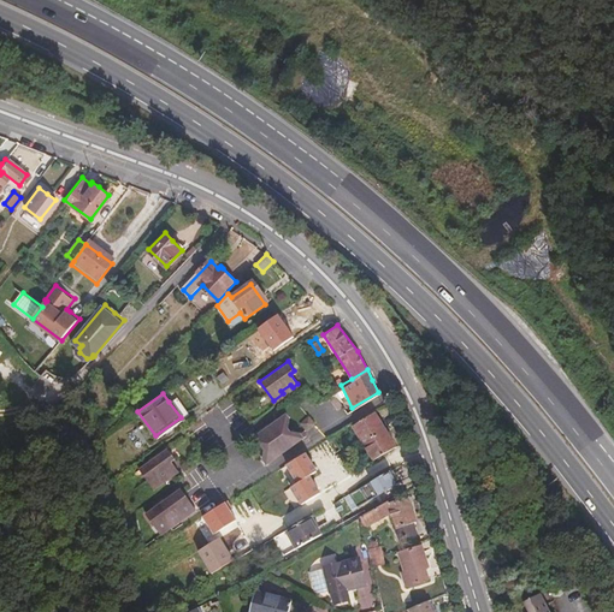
[(176,396),(169,402),(181,417),(188,413),(176,396)]
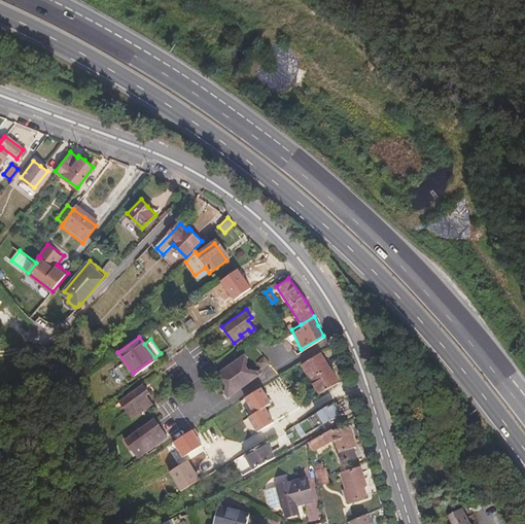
[(244,352),(212,375),(215,379),(222,380),(225,383),(223,391),(226,395),(260,371),(259,369),(248,368),(245,364),(247,355),(244,352)]
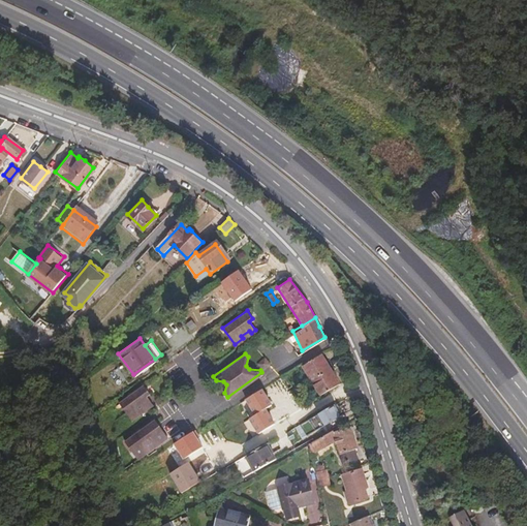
[(324,353),(304,364),(322,395),(341,382),(333,367),(324,353)]
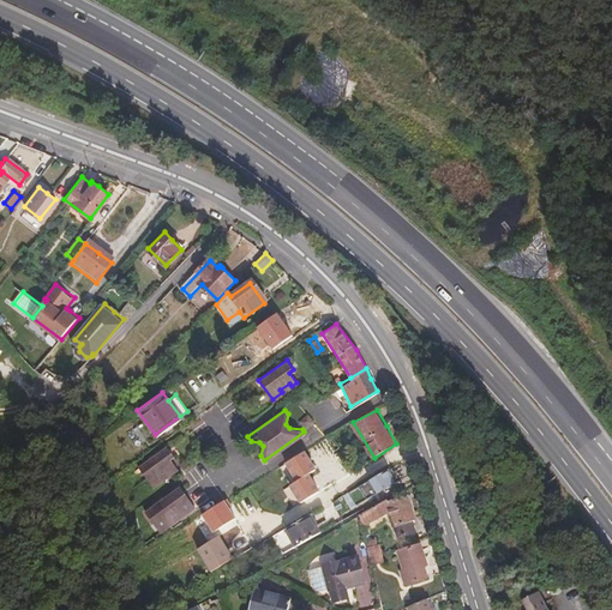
[(313,420),(306,412),(298,420),(304,428),(313,420)]
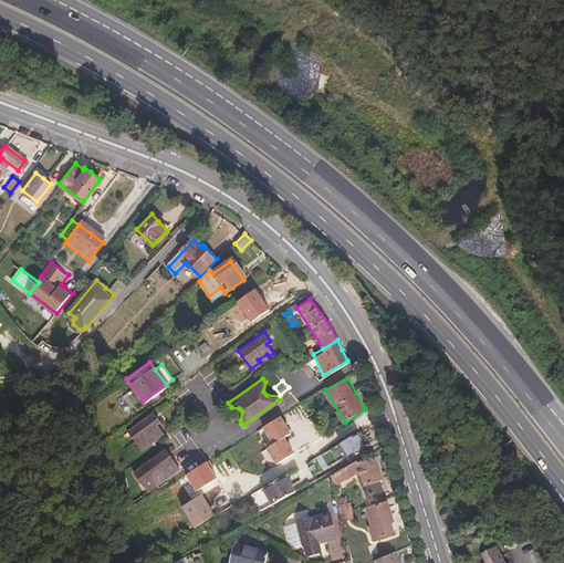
[(309,397),(303,400),(311,414),(316,410),(309,397)]
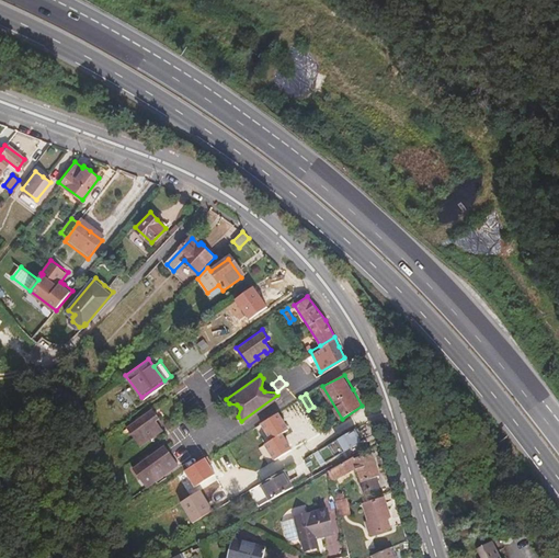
[(158,416),(151,408),(125,426),(138,444),(147,437),(146,435),(153,430),(156,431),(160,428),(153,419),(158,416)]
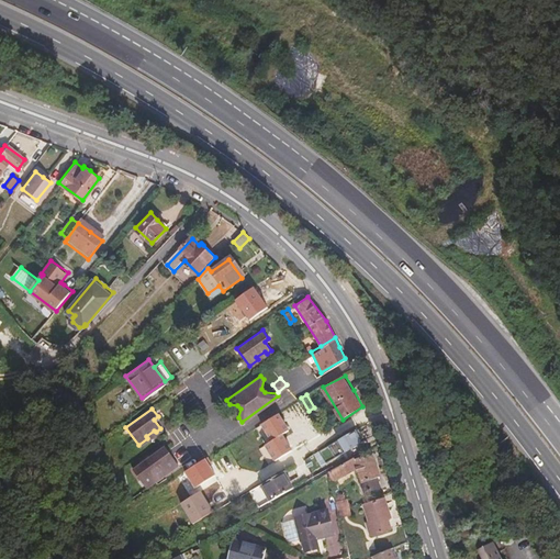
[(358,445),(351,433),(316,453),(323,465),(337,456),(335,453),(340,449),(343,454),(358,445)]
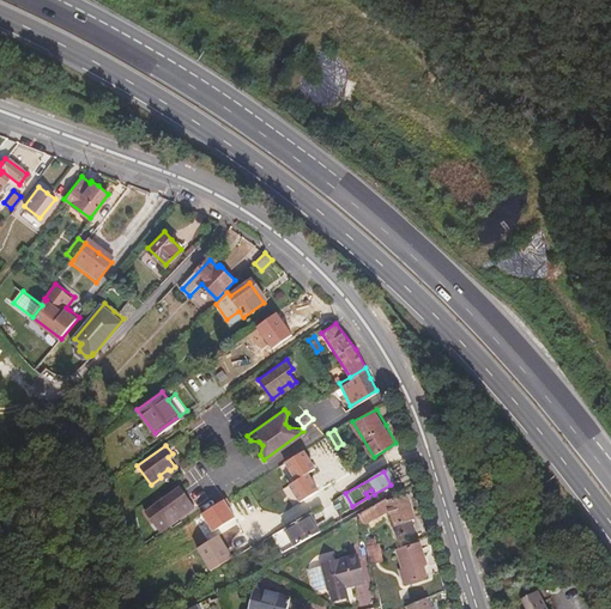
[(186,495),(179,485),(144,510),(158,528),(192,504),(186,495)]
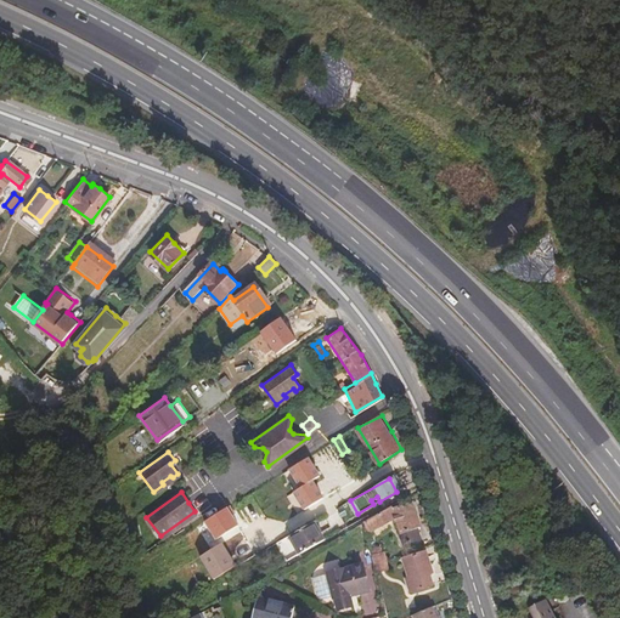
[(362,522),(365,532),(394,516),(399,533),(400,532),(403,543),(420,538),(416,527),(420,526),(415,514),(411,502),(393,506),(390,505),(362,522)]
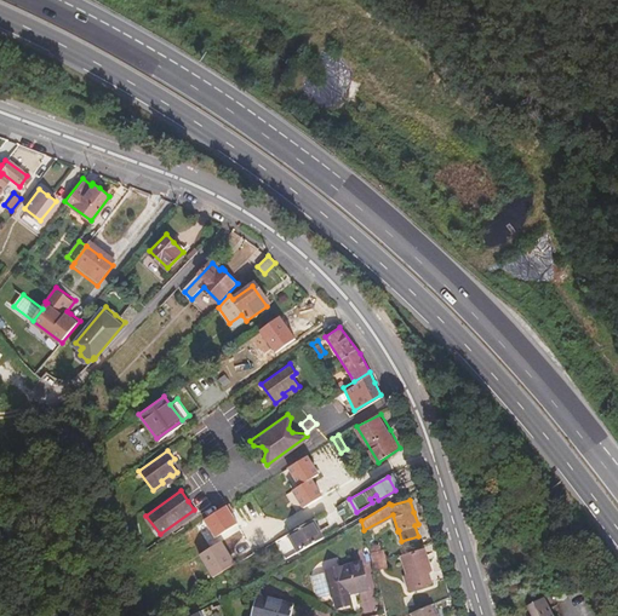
[(313,518),(287,531),(297,550),(322,536),(318,527),(313,518)]
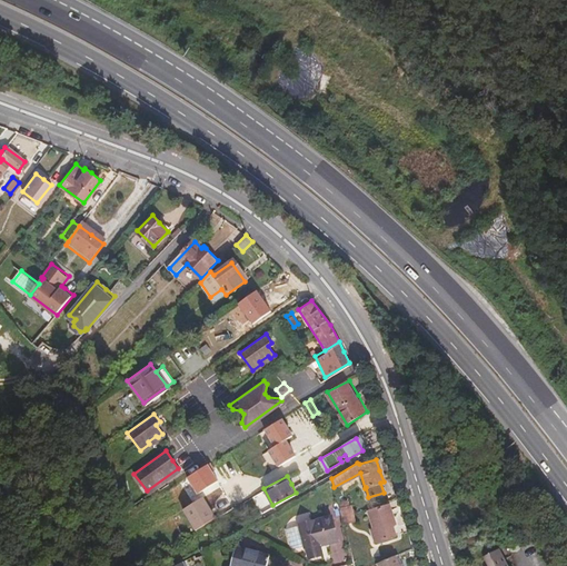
[(219,514),(206,493),(185,506),(198,527),(219,514)]
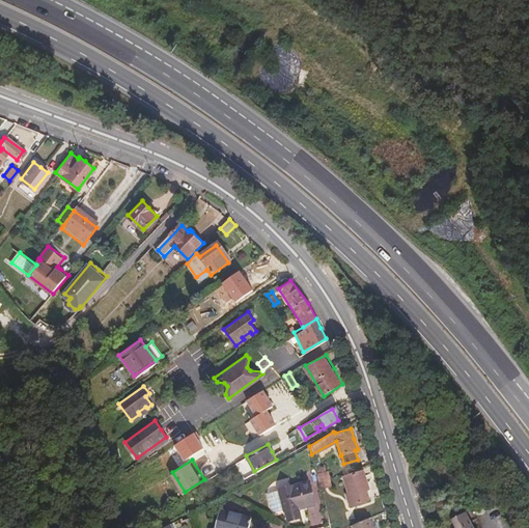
[(324,469),(314,471),(318,488),(328,484),(324,469)]
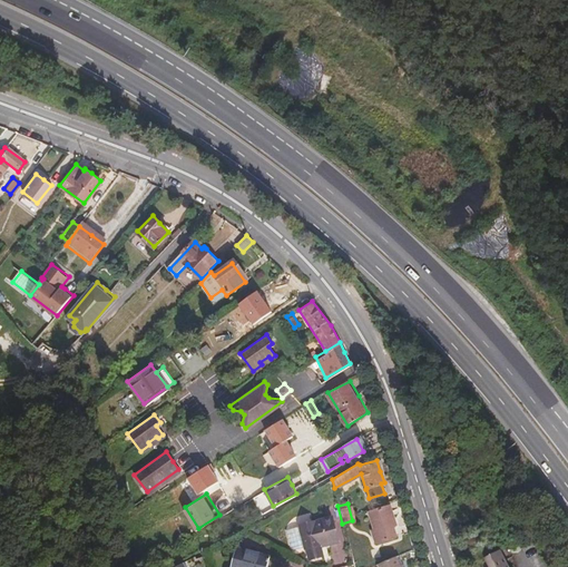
[(388,504),(371,509),(376,528),(372,529),(375,540),(393,535),(390,525),(393,524),(390,514),(388,504)]
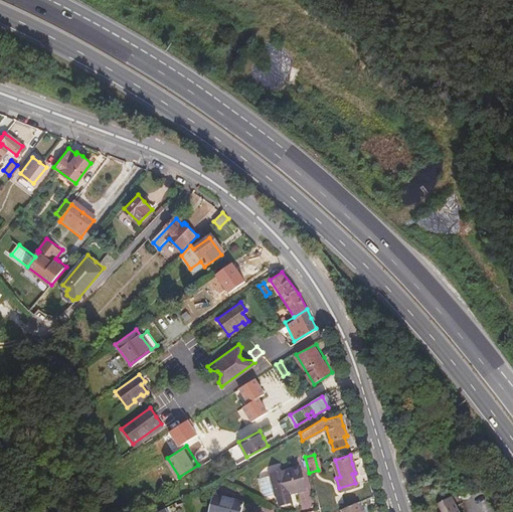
[(271,473),(271,474),(276,491),(279,503),(292,500),(290,491),(305,487),(300,466),(271,473)]
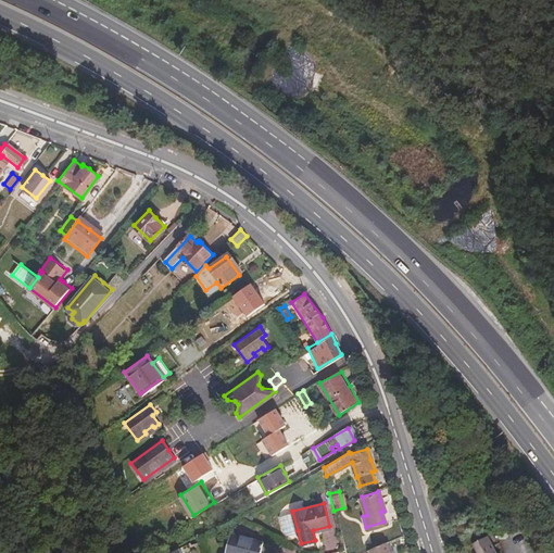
[(292,512),(278,515),(282,532),(287,535),(298,530),(292,512)]
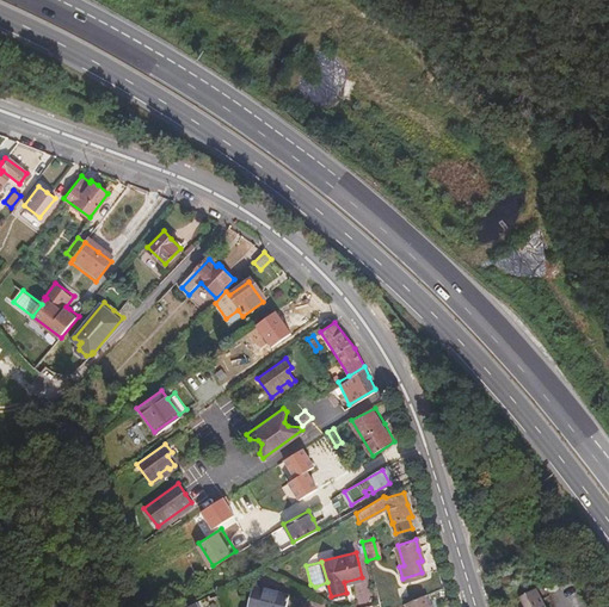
[(284,606),(288,594),(251,583),(244,606),(284,606)]
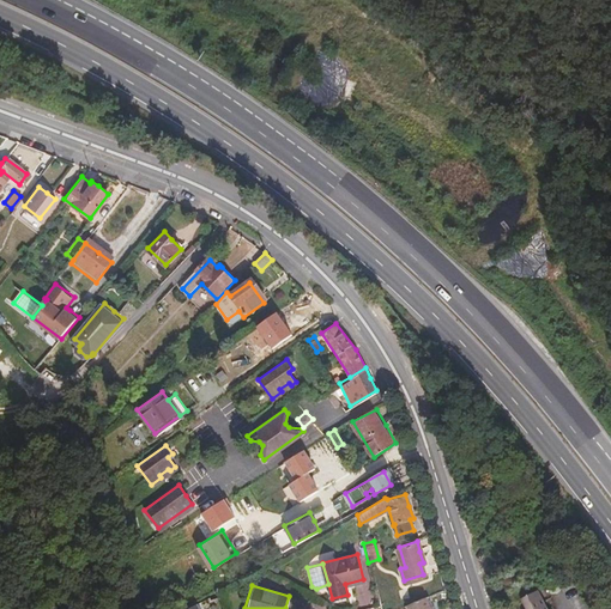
[(543,608),(533,589),(516,597),(521,608),(543,608)]
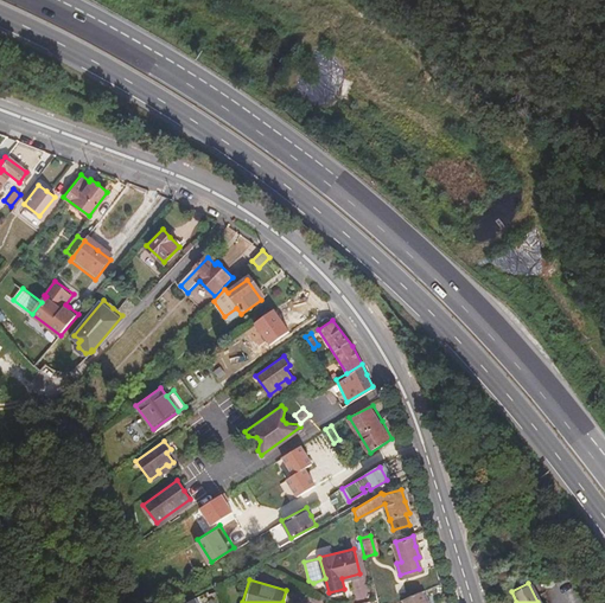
[(421,590),(402,598),(403,602),(426,602),(427,602),(421,590)]
